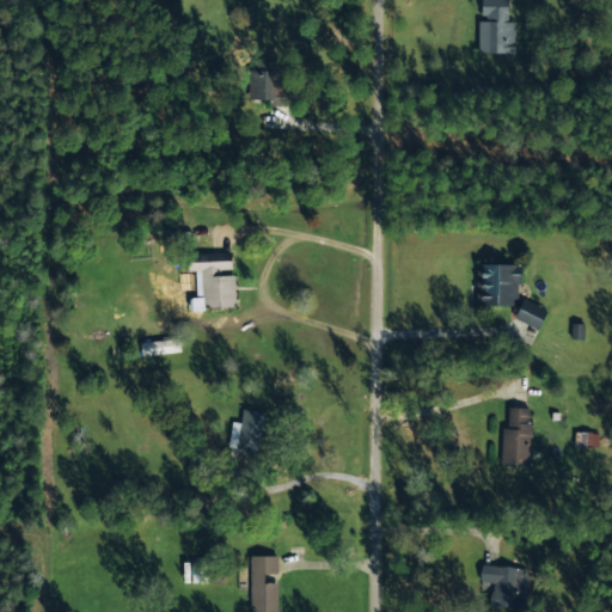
[(514,51),(514,20),(508,19),(508,0),(482,0),(482,19),(478,19),(477,50),(514,51)]
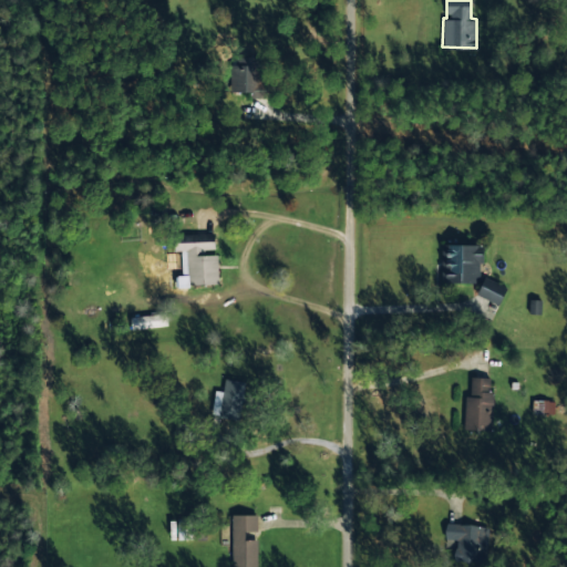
[(217,284),(217,254),(205,255),(204,248),(214,248),(214,233),(178,234),(179,275),(174,275),(174,285),(217,284)]
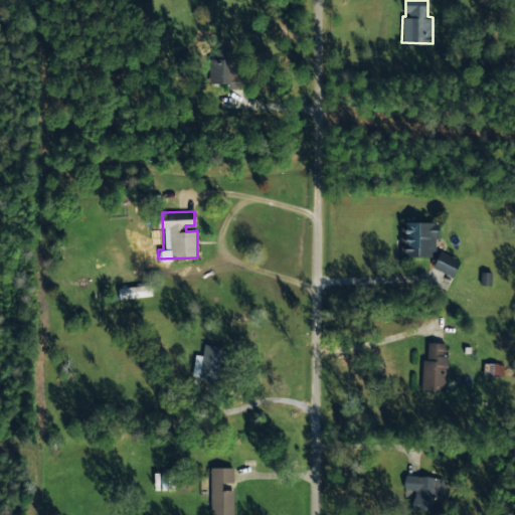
[(400,255),(438,255),(438,221),(401,220),(400,255)]
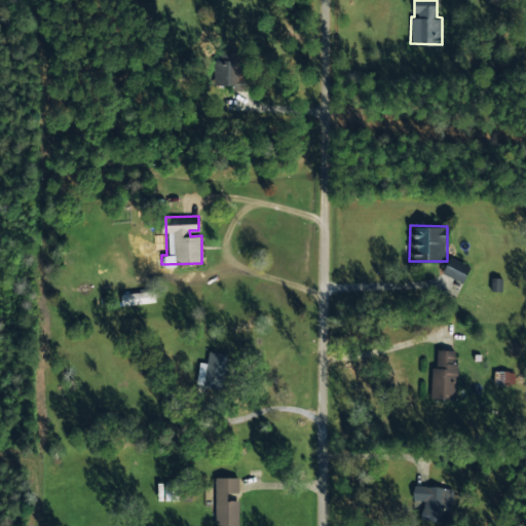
[(471,265),(449,256),(442,272),(463,282),(471,265)]
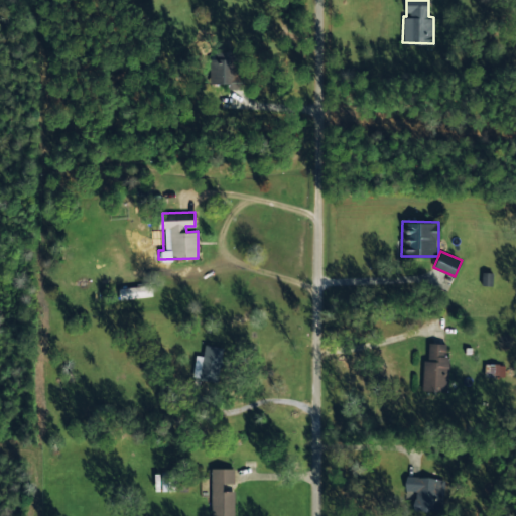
[(447,343),(428,342),(427,360),(423,360),(422,390),(446,391),(447,343)]
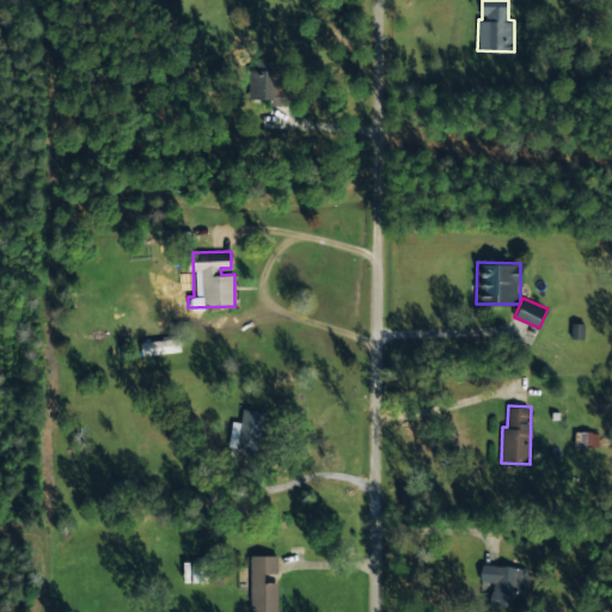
[(265,411),(244,408),(237,446),(257,450),(265,411)]
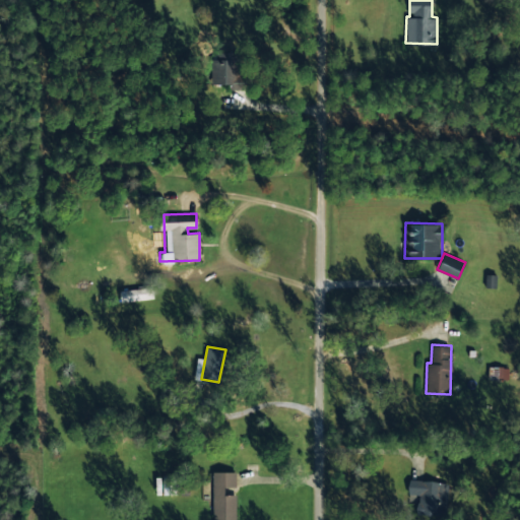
[(507,379),(507,368),(500,367),(499,376),(495,375),(495,378),(507,379)]
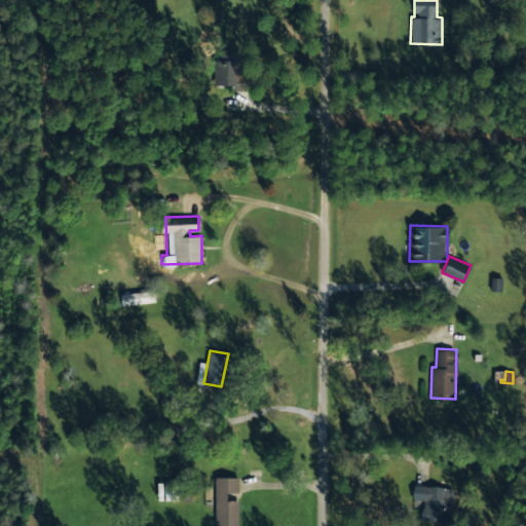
[(237,477),(215,477),(215,525),(237,525),(237,499),(227,499),(227,492),(238,492),(237,477)]
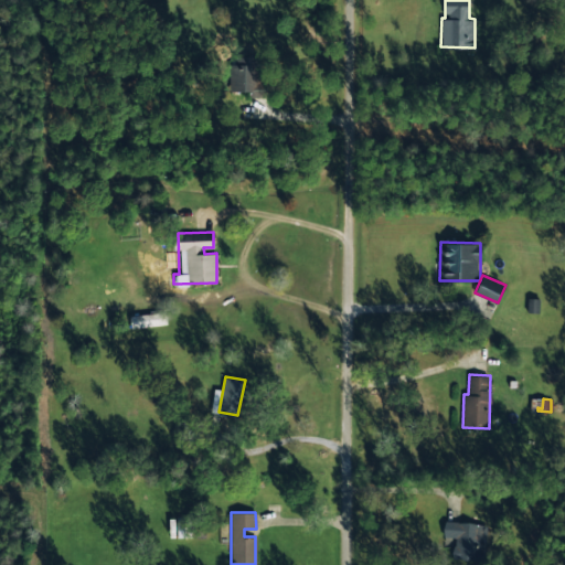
[(444,546),(486,545),(486,522),(444,522),(444,546)]
